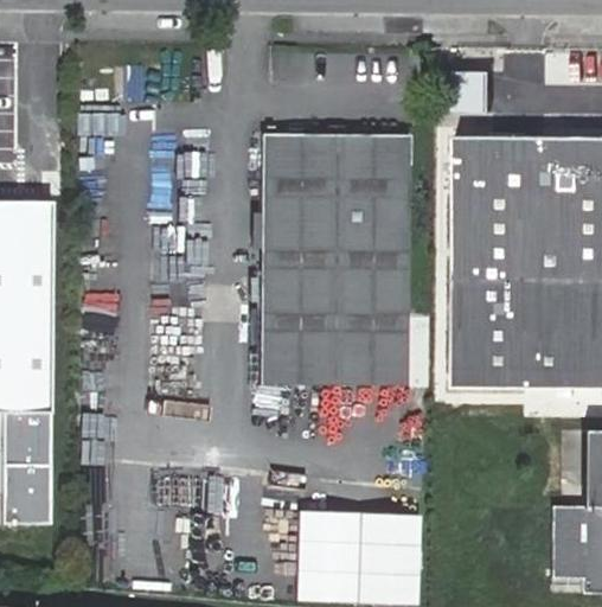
[(262,276),(263,385),(410,385),(412,136),(266,135),(262,276)]
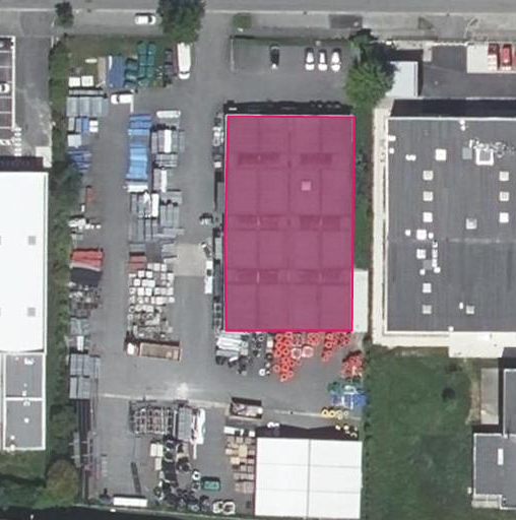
[(515,117),(394,116),(392,332),(515,332),(515,117)]
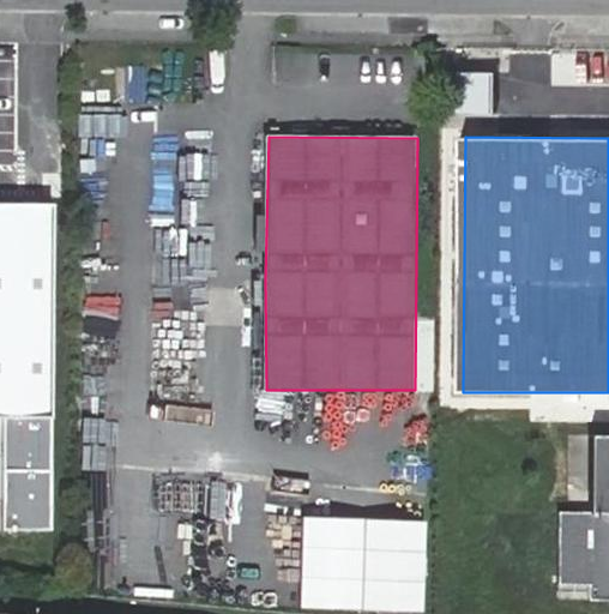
[(55,205),(0,204),(0,416),(7,417),(6,530),(54,530),(54,417),(55,205)]
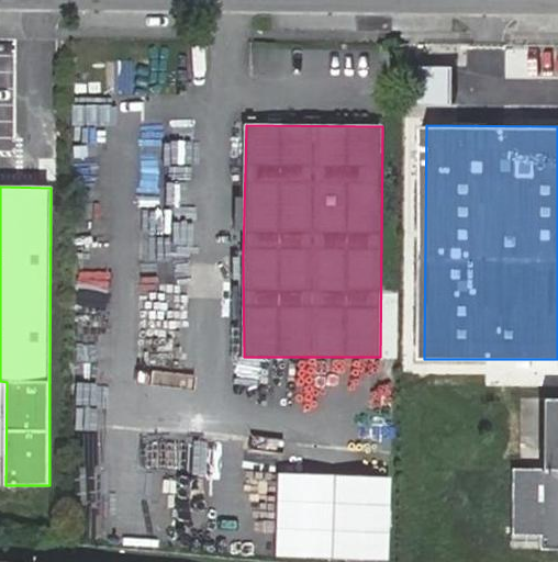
[(557,403),(546,404),(546,471),(515,471),(515,551),(557,550),(557,403)]
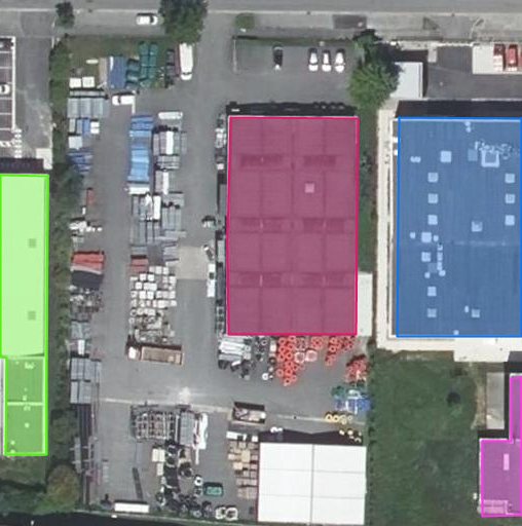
[(259,442),(256,522),(364,525),(367,446),(259,442)]
